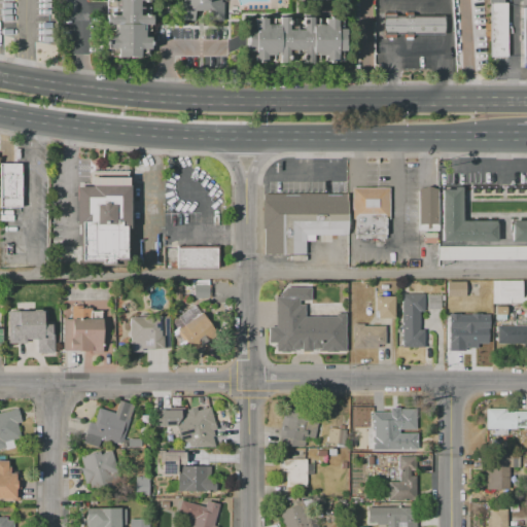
[(151,0),(151,1),(142,1),(142,14),(150,14),(150,25),(148,25),(148,31),(143,31),(143,37),(149,37),(149,49),(139,49),(139,58),(116,58),(116,56),(106,56),(106,54),(108,54),(108,48),(106,48),(106,45),(104,45),(105,14),(106,14),(106,0),(151,0)]
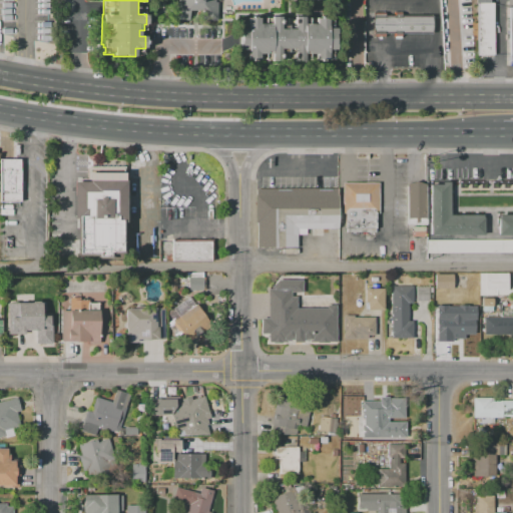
[(174,20),(174,0),(213,0),(213,2),(216,2),(216,20),(174,20)]
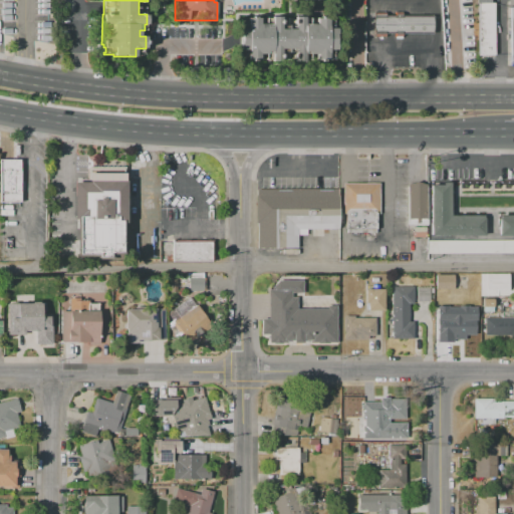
[(477,0),(478,51),(492,51),(491,0),(477,0)]
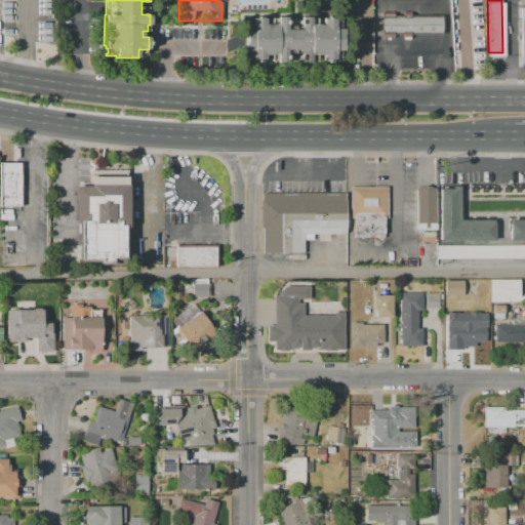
[(381,14),(442,15),(442,33),(380,32),(381,14)]
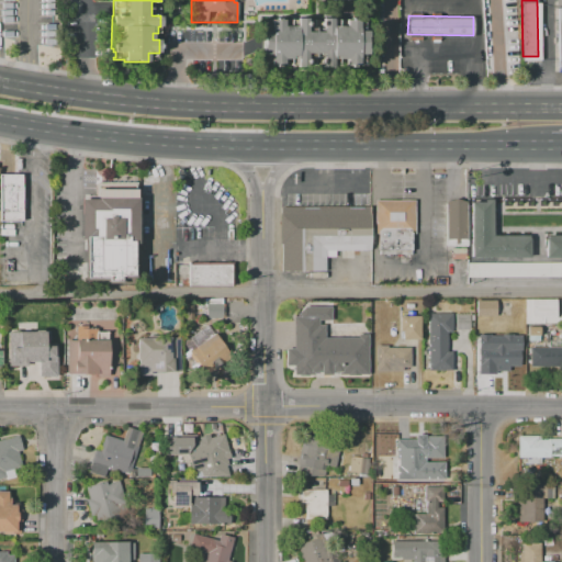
[(261,66),(261,19),(270,19),(273,19),(273,18),(279,18),(279,19),(283,19),(283,20),(296,20),(296,18),(306,18),(306,20),(323,20),(323,19),(333,19),(333,20),(367,20),(367,36),(366,36),(366,48),(367,48),(367,55),(363,55),(363,66),(353,66),(353,67),(349,67),(349,66),(307,66),(307,67),(290,67),(290,65),(279,65),(279,66),(261,66)]
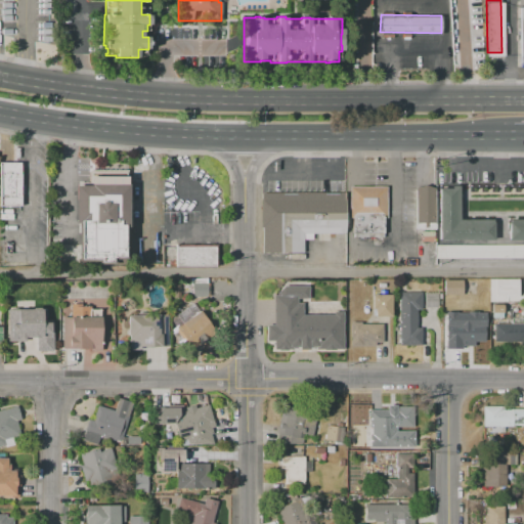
[(0,162),(19,163),(18,206),(0,205),(0,162)]
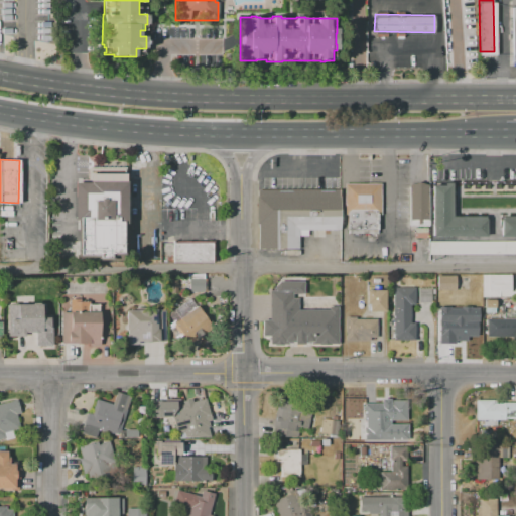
[(87,172),(125,172),(126,252),(110,252),(110,258),(98,258),(98,255),(78,255),(77,220),(73,220),(73,182),(87,182),(87,172)]
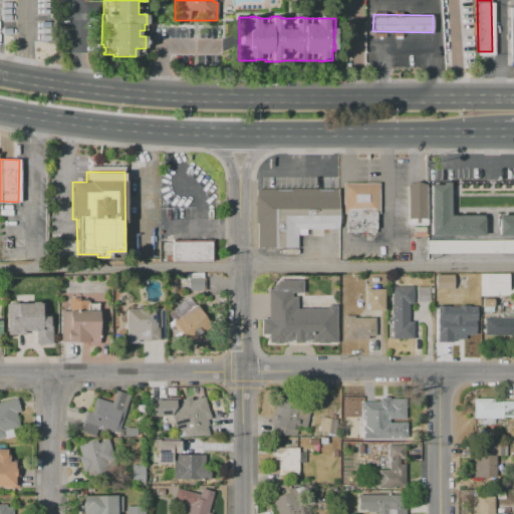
[(342,183),(379,183),(379,214),(375,214),(375,234),(345,234),(345,213),(342,213),(342,183)]
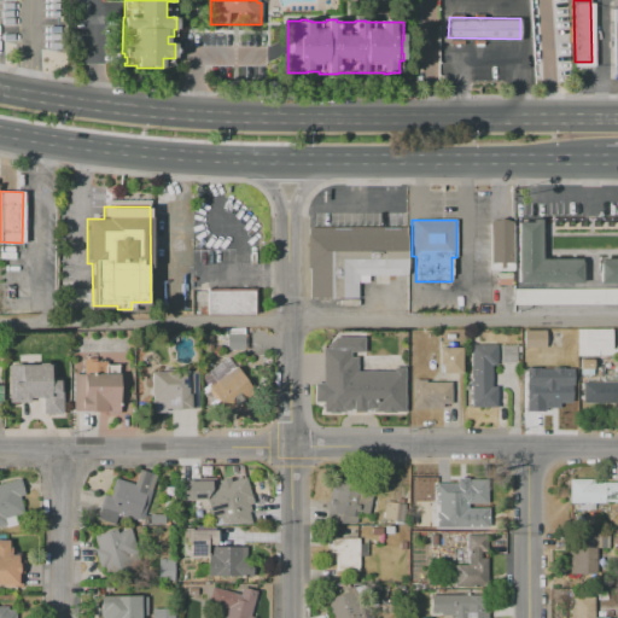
[(490,225),(513,225),(513,273),(490,273),(490,225)]
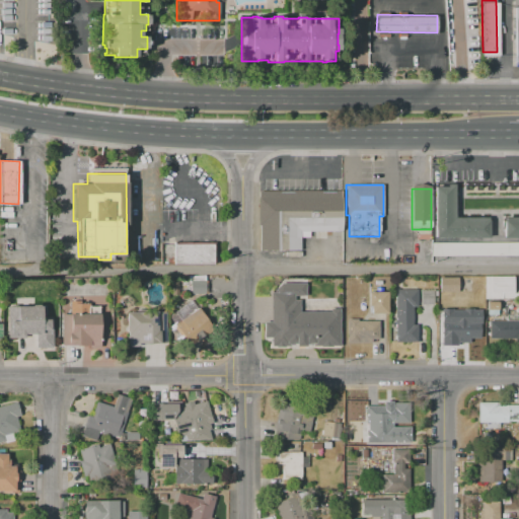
[(434,189),(453,189),(453,219),(488,220),(488,241),(434,241),(434,189)]
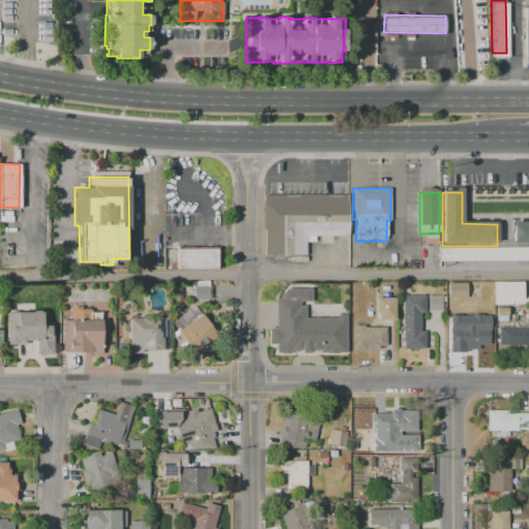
[(262,197),(346,196),(346,238),(305,238),(305,256),(262,256),(262,197)]
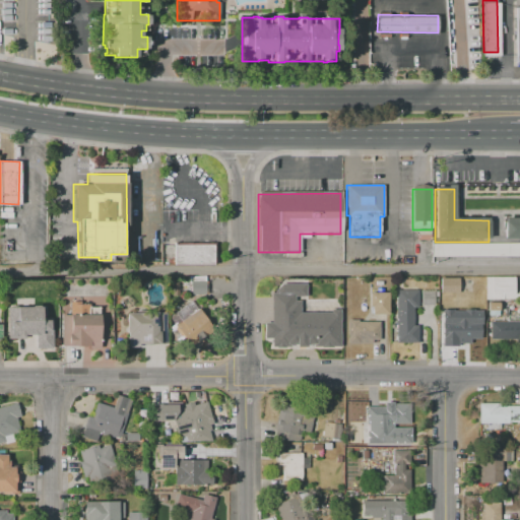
[(519,241),(504,241),(504,220),(519,220),(519,241)]
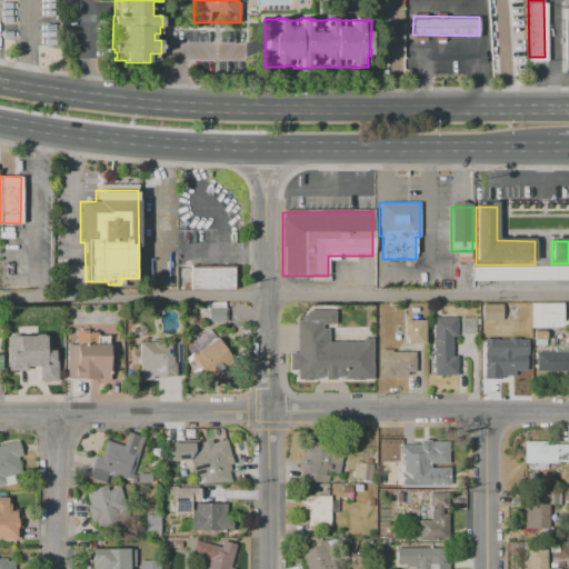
[(189,268),(233,268),(233,289),(189,289),(189,268)]
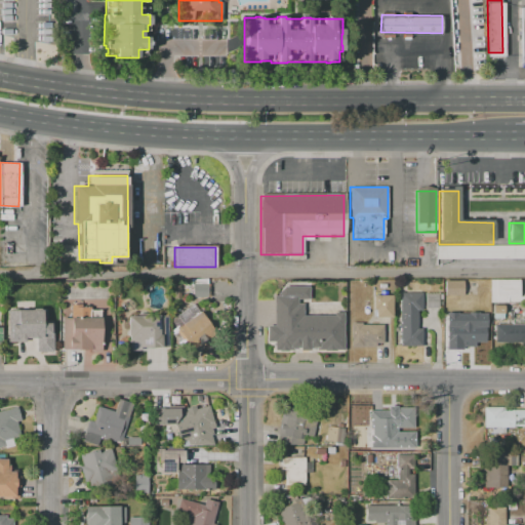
[(524,247),(437,248),(437,260),(524,260),(524,247)]
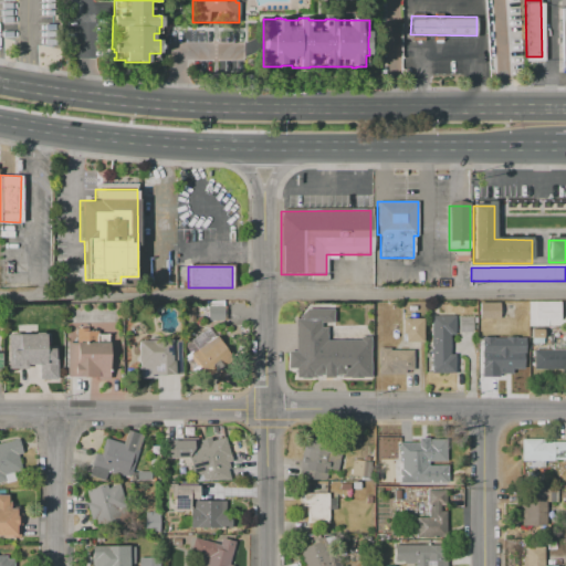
[(480,302),(499,302),(499,318),(480,318),(480,302)]
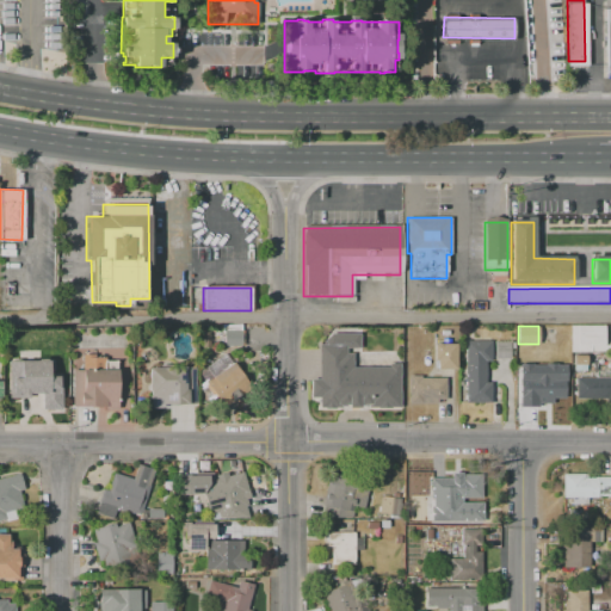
[(569,326),(604,326),(605,344),(610,344),(610,351),(571,352),(569,326)]
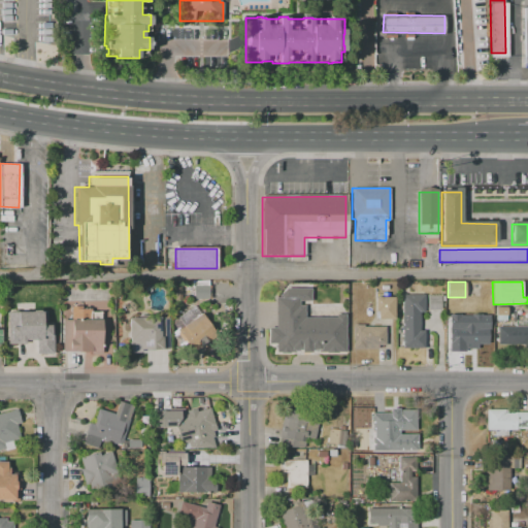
[(193,286),(208,285),(208,299),(193,299),(193,286)]
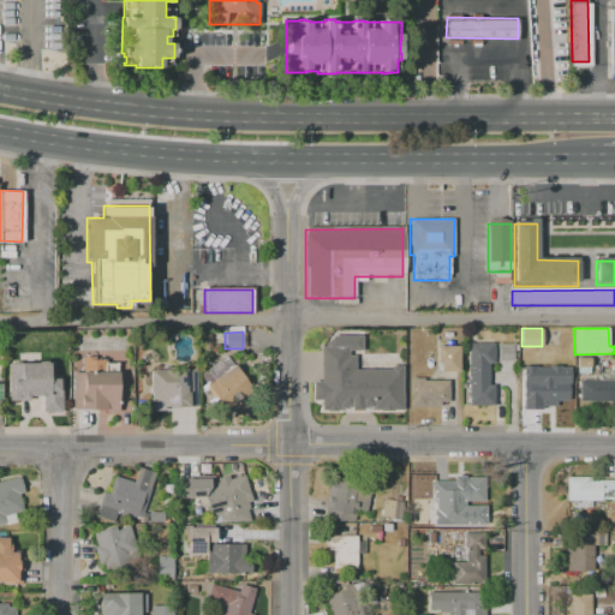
[(322,411),(322,399),(314,399),(314,382),(322,382),(322,346),(327,346),(327,341),(333,335),(362,334),(362,351),(348,351),(348,356),(354,356),(354,369),(392,369),(392,365),(402,365),(402,410),(369,411),(369,407),(363,407),(363,411),(351,411),(351,407),(344,408),(344,411),(322,411)]
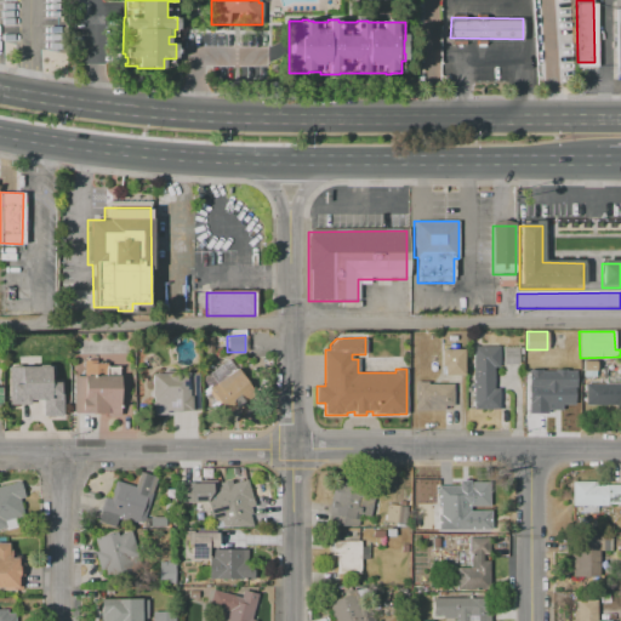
[(472,346),(480,346),(479,343),(499,343),(502,347),(519,346),(519,364),(500,364),(500,368),(494,368),(494,388),(500,388),(500,410),(473,411),(472,346)]
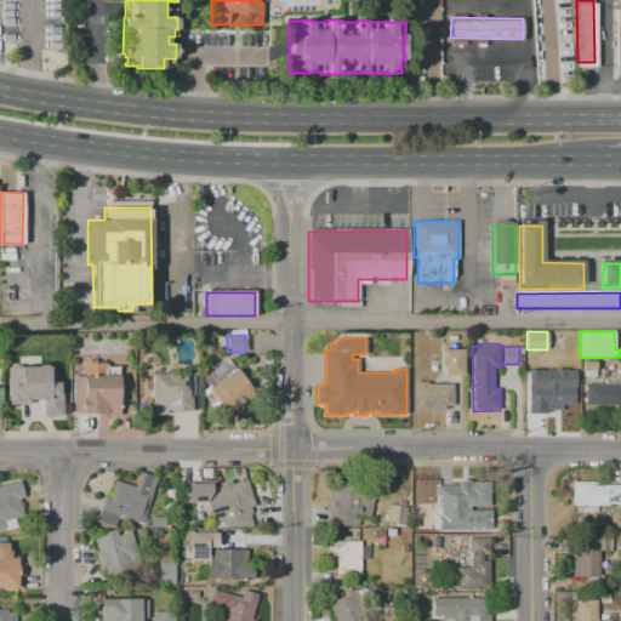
[(440,349),(463,349),(463,355),(463,363),(463,375),(444,375),(444,365),(440,365),(440,349)]
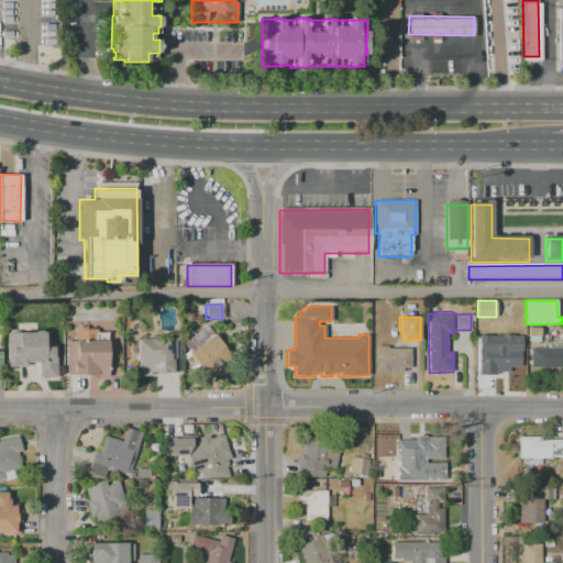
[(9,330),(18,330),(18,323),(37,322),(37,330),(45,330),(45,331),(51,331),(51,341),(47,341),(47,346),(57,346),(57,376),(39,377),(39,363),(28,363),(28,366),(9,366),(9,330)]
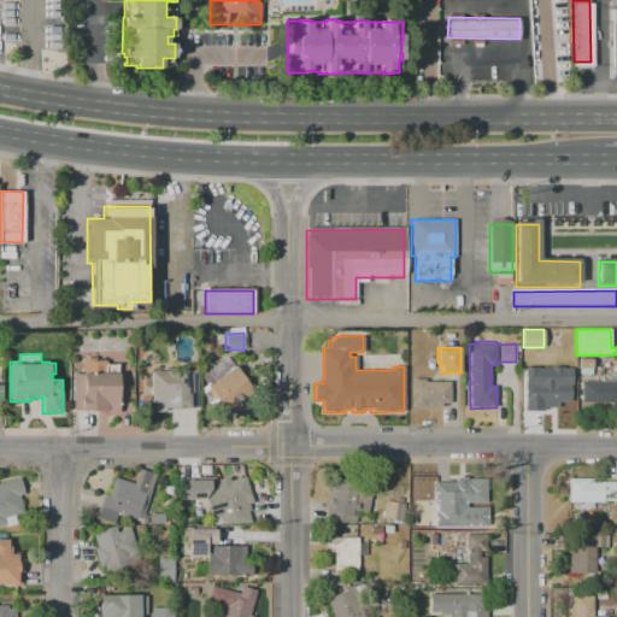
[(72,374),(82,374),(82,359),(89,359),(89,360),(106,360),(106,364),(118,364),(118,372),(119,372),(119,413),(110,413),(110,415),(98,415),(98,411),(72,411),(72,374)]
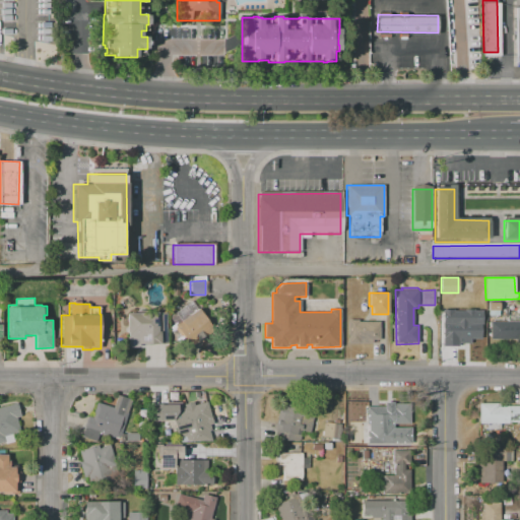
[(198,308),(211,326),(207,329),(209,331),(189,346),(184,340),(180,343),(170,329),(198,308)]
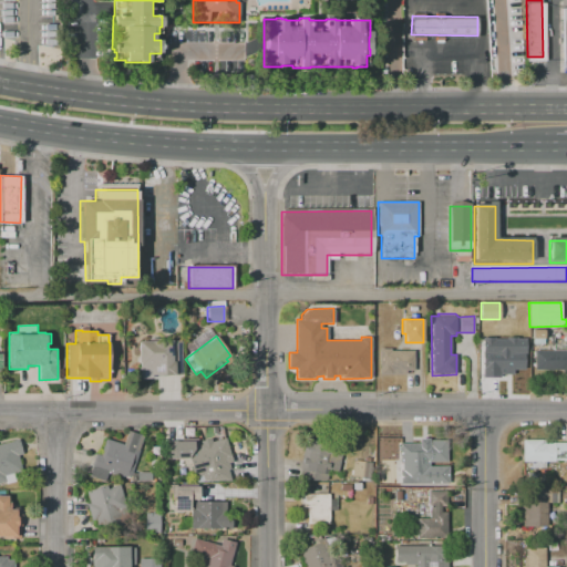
[(137,341),(171,340),(171,341),(181,340),(182,375),(153,377),(153,378),(140,378),(137,341)]
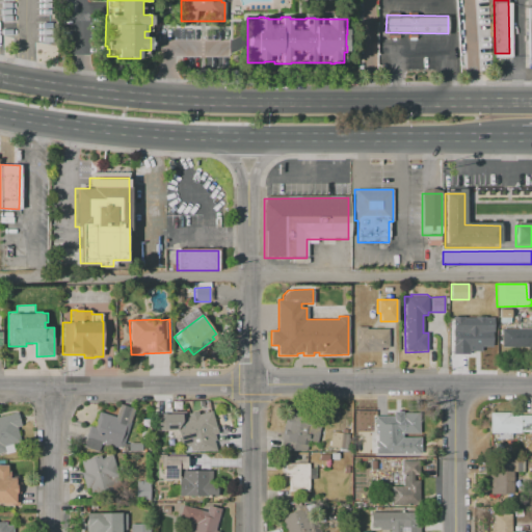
[(452,321),(469,321),(469,328),(491,328),(491,346),(467,346),(467,350),(452,350),(452,321)]
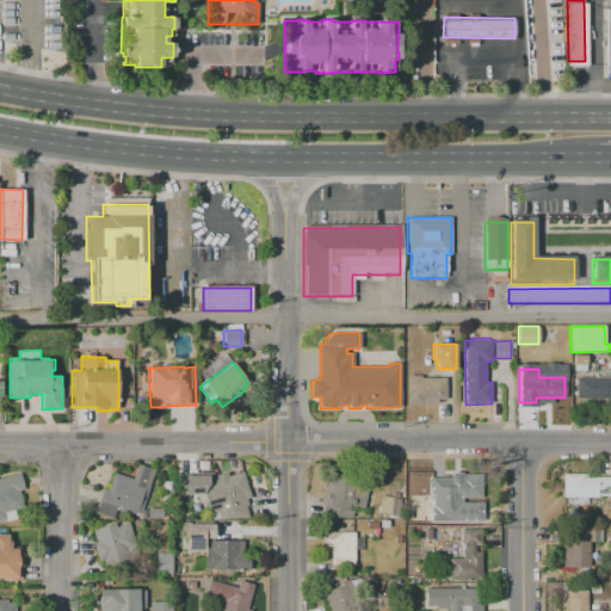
[(576,399),(576,377),(597,377),(597,369),(610,369),(610,403),(605,403),(605,399),(576,399)]
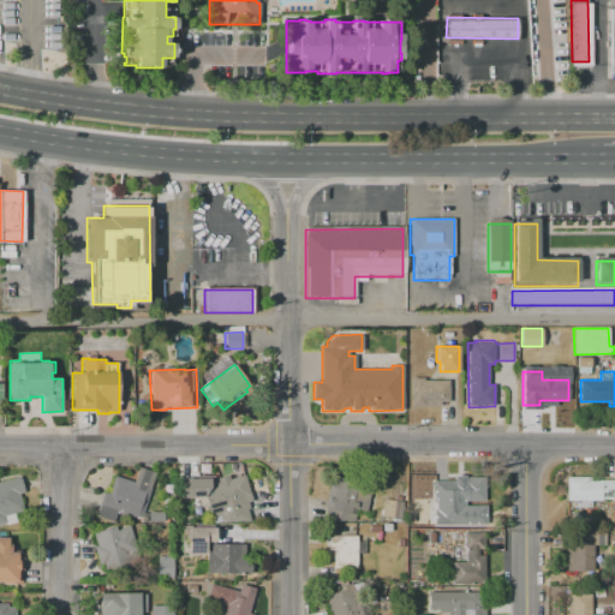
[(412,378),(424,378),(424,380),(449,380),(449,401),(440,401),(440,406),(412,406),(412,378)]
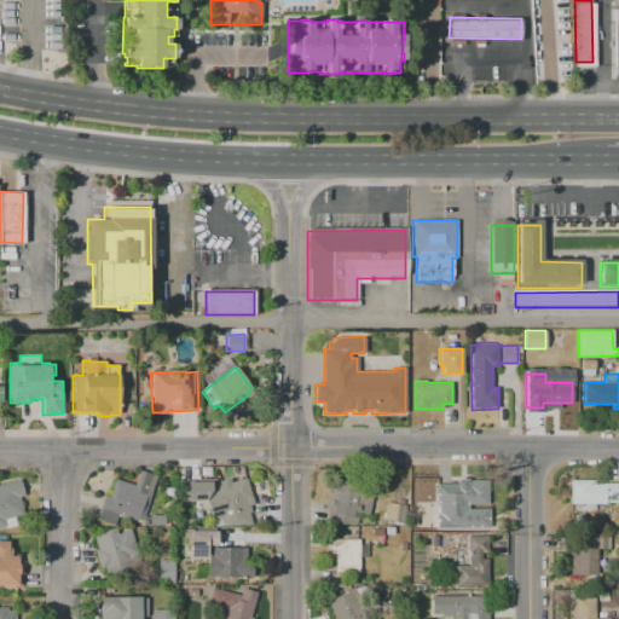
[(157,476),(142,521),(119,514),(114,526),(97,520),(100,508),(99,508),(104,495),(109,497),(115,479),(134,485),(139,470),(157,476)]
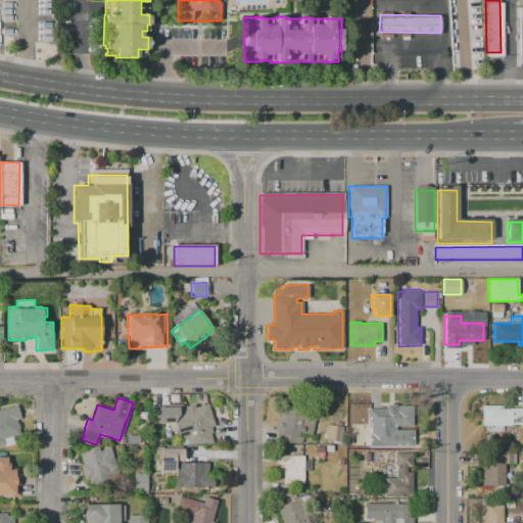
[(316,411),(311,435),(303,433),(302,438),(301,438),(300,443),(283,443),(276,441),(278,434),(275,433),(282,402),(316,411)]
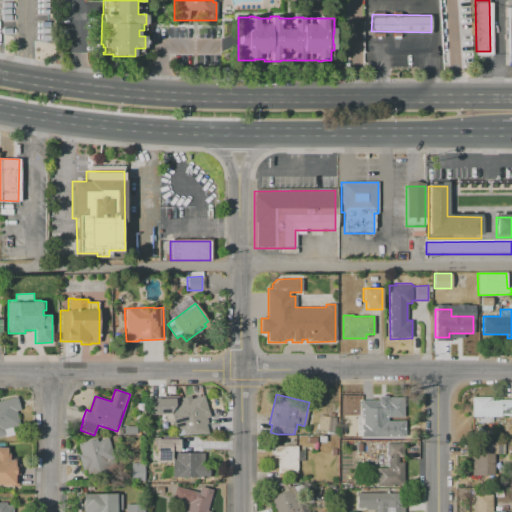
[(150,414),(150,397),(178,397),(179,402),(181,401),(180,398),(190,395),(191,399),(203,395),(208,410),(207,411),(211,421),(208,422),(206,423),(209,433),(192,439),(189,429),(183,431),(181,427),(175,429),(170,413),(150,414)]
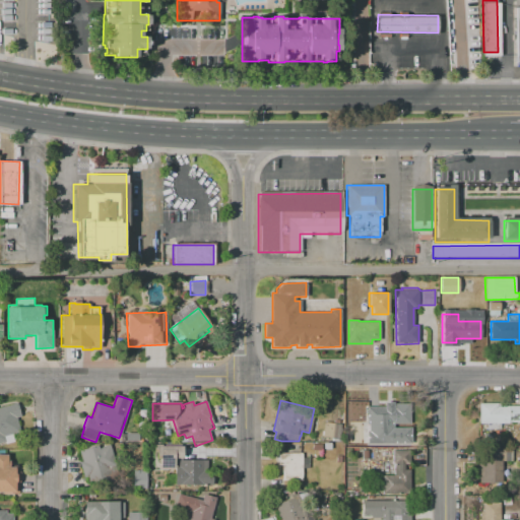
[(0,407),(17,403),(20,416),(16,417),(20,432),(13,434),(14,441),(5,443),(5,442),(0,443),(0,407)]
